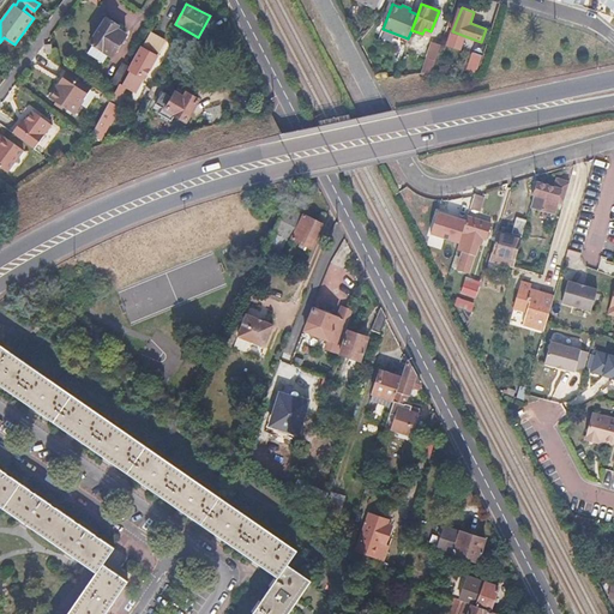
[(120,22),(108,16),(92,41),(115,54),(128,30),(119,24),(120,22)]
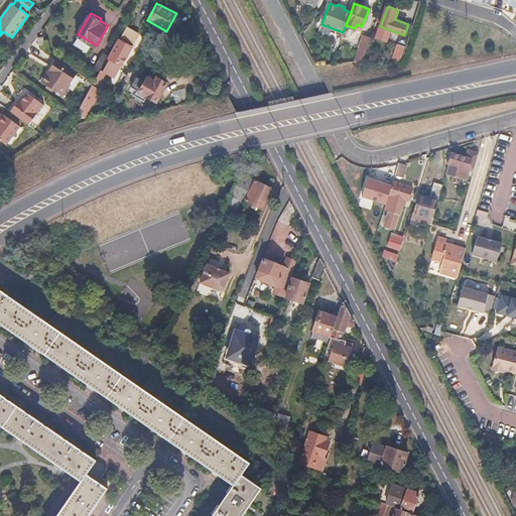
[(127,26),(125,29),(137,35),(138,33),(127,26)]
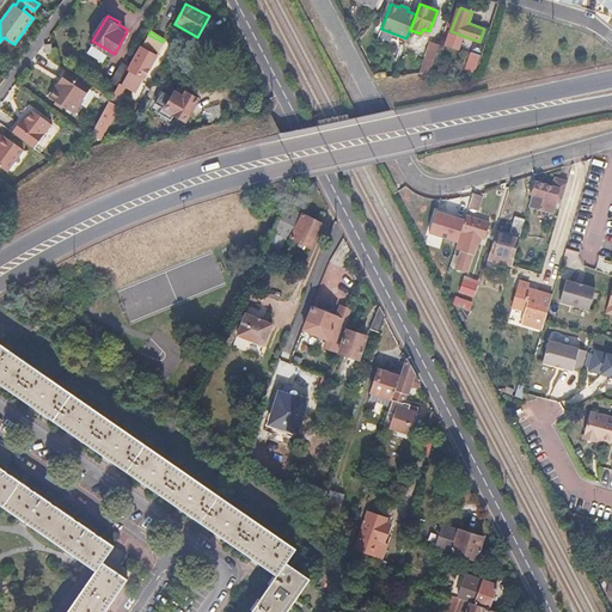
[(163,42),(148,35),(121,85),(118,84),(111,99),(91,136),(101,141),(118,109),(115,108),(126,89),(133,92),(142,77),(144,78),(163,42)]
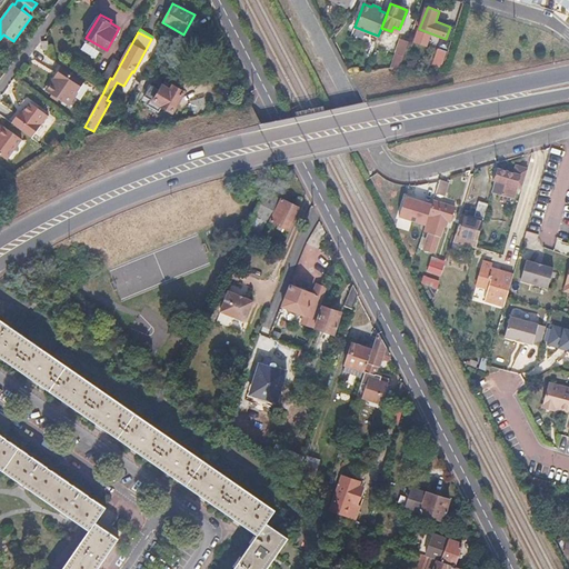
[(408,42),(400,39),(391,67),(400,66),(403,56),(408,42)]
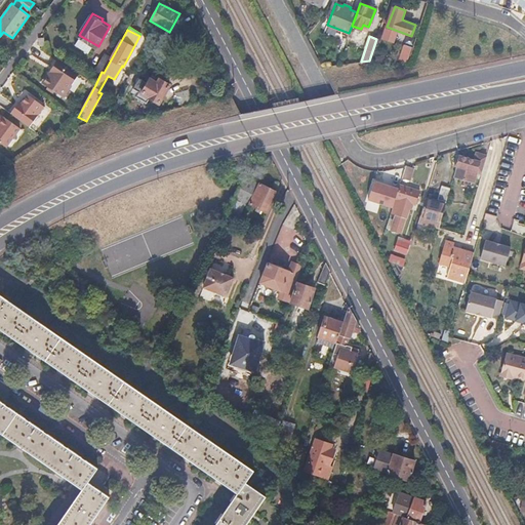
[(412,48),(405,45),(400,61),(407,63),(412,48)]
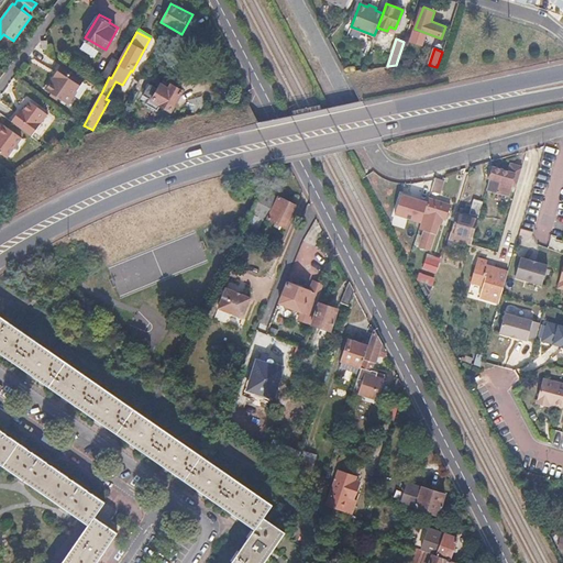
[(113,59),(112,58),(106,69),(108,70),(106,74),(110,76),(123,53),(118,51),(113,59)]
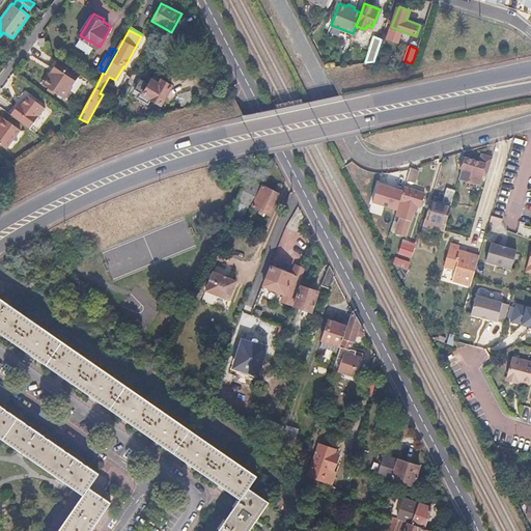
[(52,70),(54,71),(44,85),(63,99),(80,75),(58,59),(55,64),(52,70)]
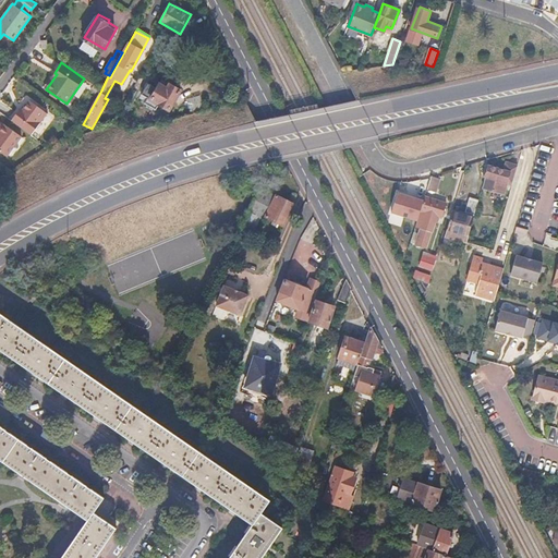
[(135,93),(142,96),(138,102),(150,109),(154,104),(165,109),(177,88),(166,82),(162,86),(155,82),(153,86),(143,81),(135,93)]
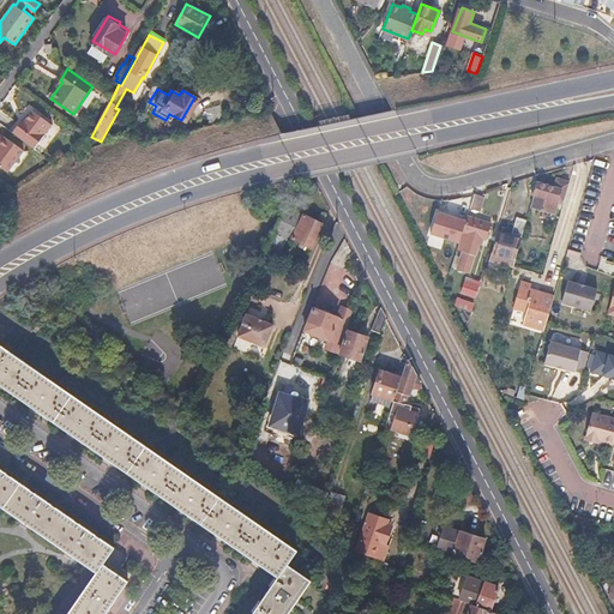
[(24,122),(22,120),(12,133),(34,150),(52,126),(31,112),(24,122)]
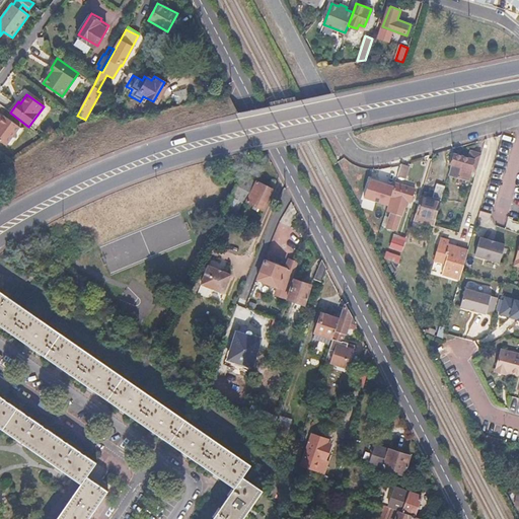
[(19,128),(4,117),(0,122),(0,141),(6,146),(19,128)]
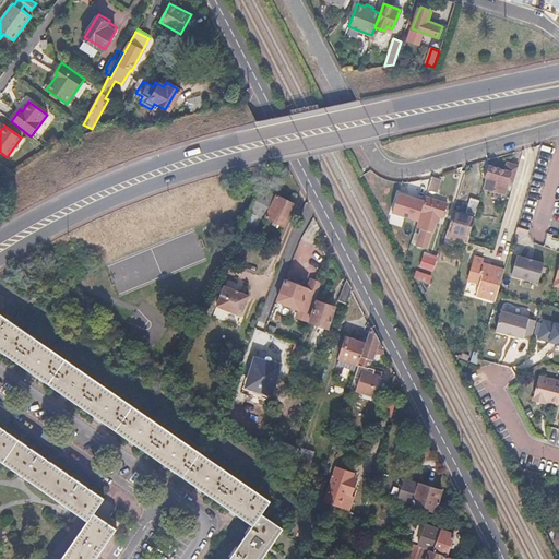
[(507,162),(504,169),(487,164),(483,177),(485,178),(483,186),(499,190),(504,192),(508,181),(513,183),(519,165),(507,162)]
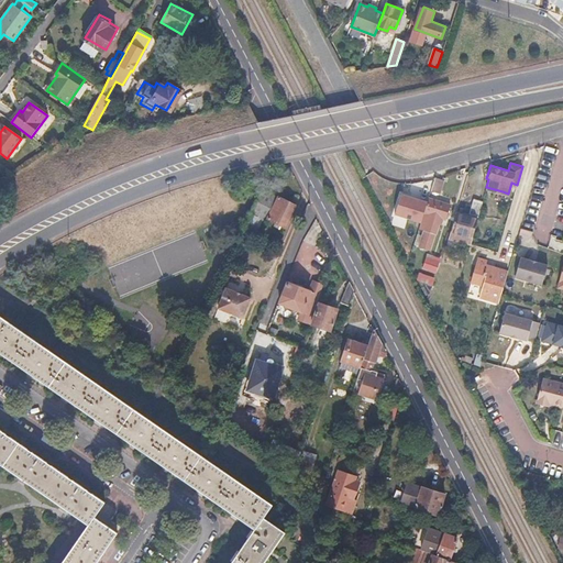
[(290,214),(296,205),(265,188),(262,189),(241,232),(253,239),(264,217),(285,228),(291,216),(290,214)]
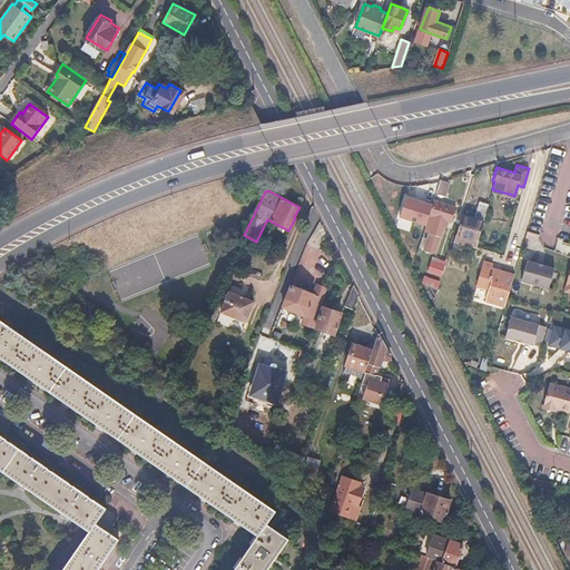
[(458,199),(436,193),(432,205),(454,213),(458,199)]
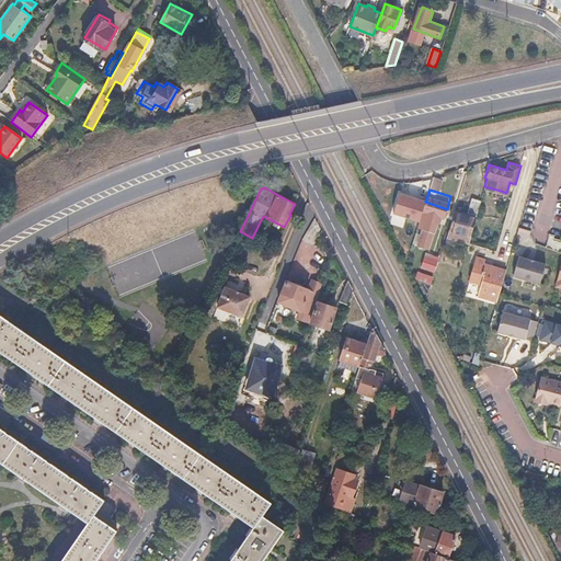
[(447,209),(425,202),(416,227),(423,229),(418,245),(428,249),(435,229),(442,209),(446,210),(447,209)]
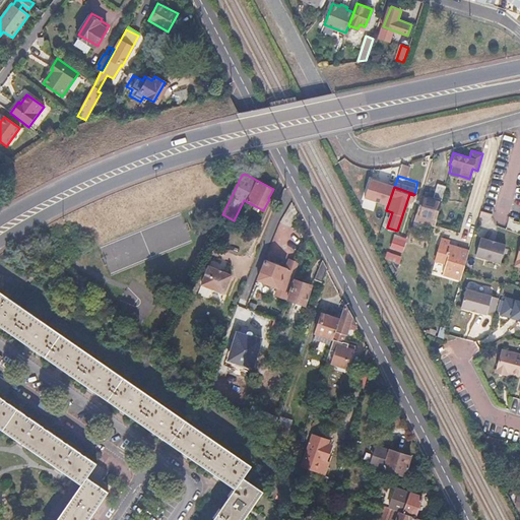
[(431,199),(420,196),(415,212),(435,219),(440,202),(431,199)]
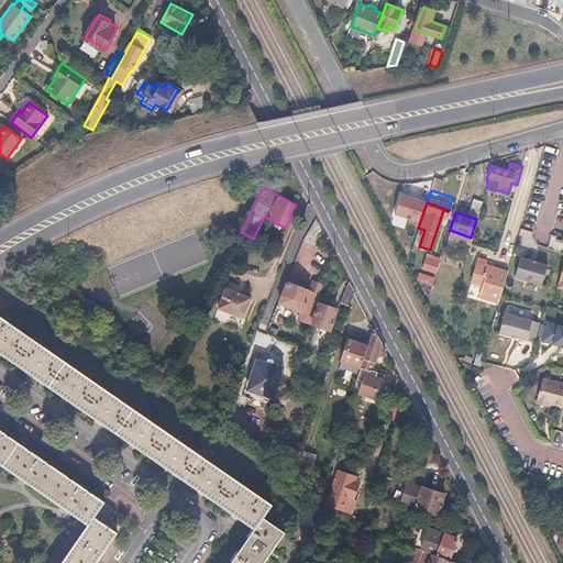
[(417,252),(411,250),(406,264),(415,279),(419,277),(414,265),(417,252)]
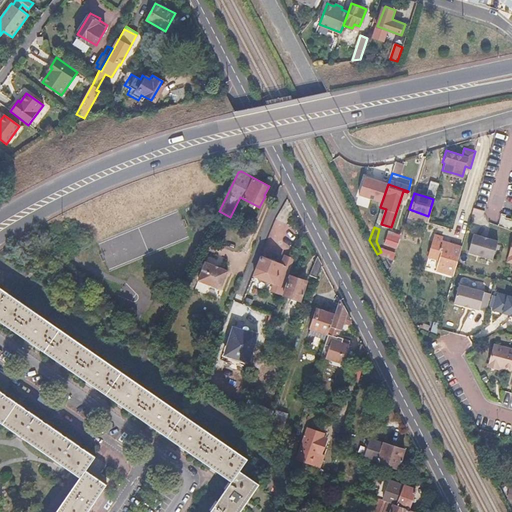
[(450,240),(449,243),(445,241),(440,240),(442,235),(435,232),(428,254),(438,257),(435,267),(453,272),(461,244),(450,240)]
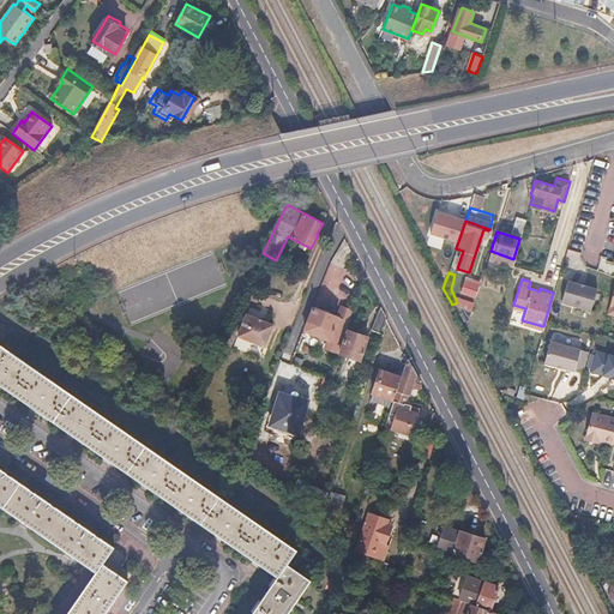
[(471,283),(465,281),(462,290),(476,295),(480,281),(473,280),(471,283)]
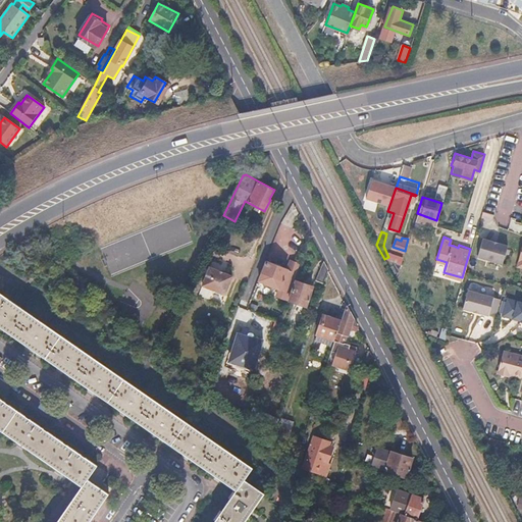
[(493,244),(480,240),(475,258),(501,265),(506,247),(493,244)]
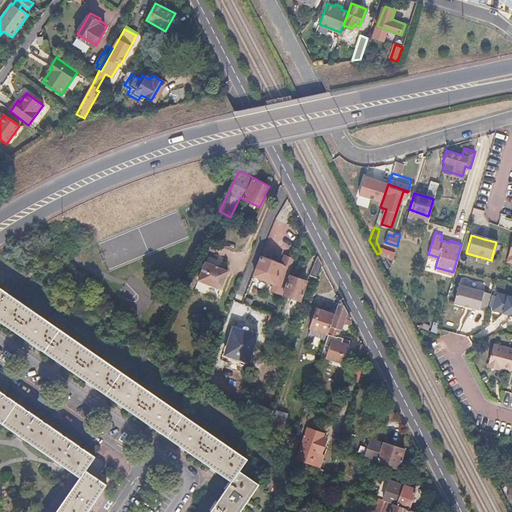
[(261,257),(254,276),(274,284),(271,291),(282,295),(283,293),(294,260),(284,256),(281,265),(261,257)]
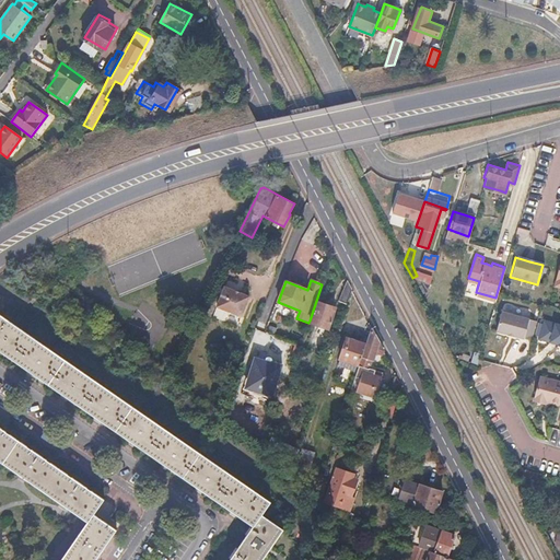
[(352,289),(348,280),(341,301),(348,303),(352,289)]
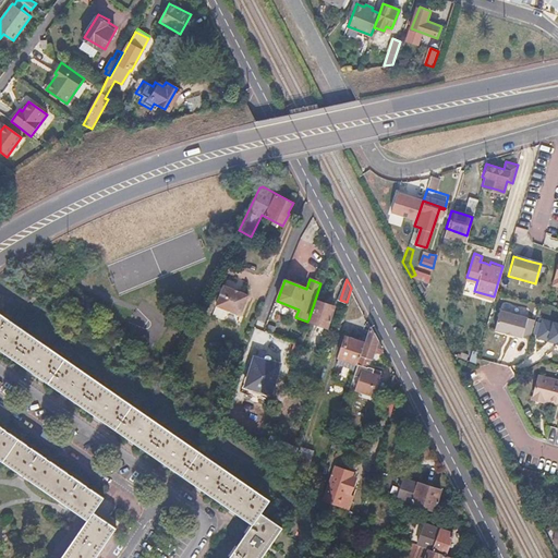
[(249,296),(225,287),(216,307),(240,316),(249,296)]
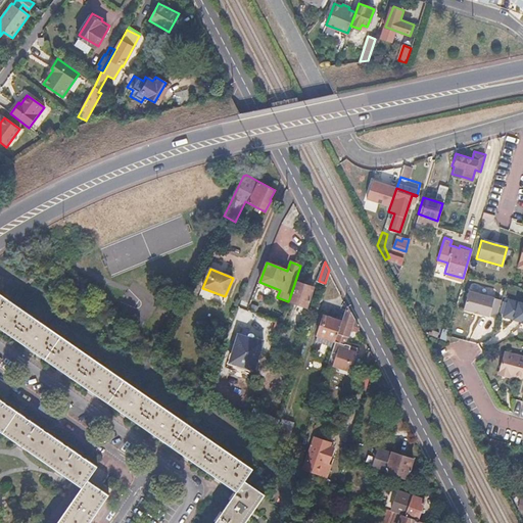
[(313,287),(296,281),(290,300),(306,306),(313,287)]
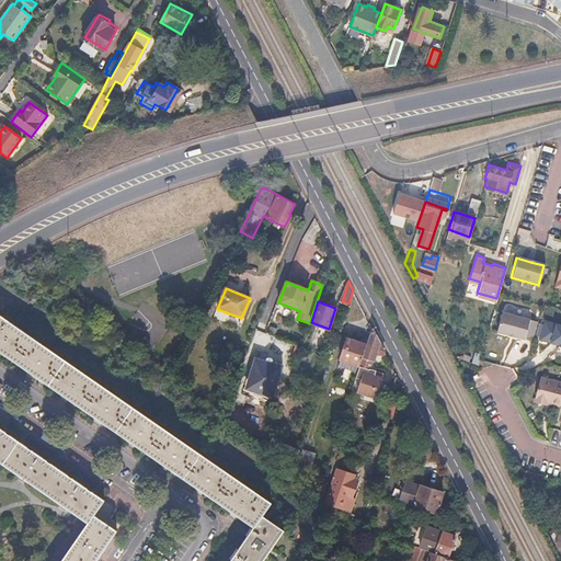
[(536,321),(501,311),(496,331),(530,342),(536,321)]
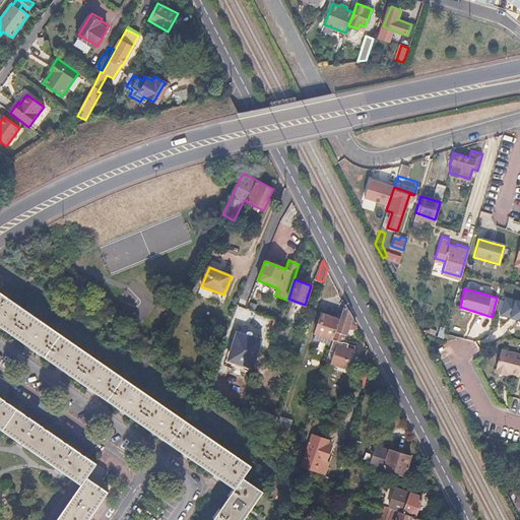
[(242,519),(250,509),(262,492),(242,478),(250,466),(0,295),(0,328),(235,490),(213,519),(242,519)]
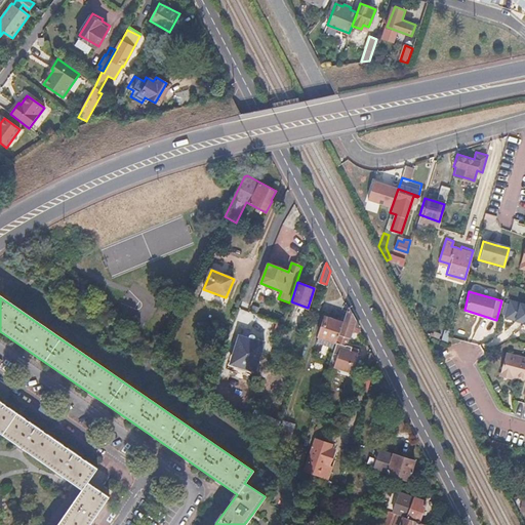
[(524,305),(509,300),(503,318),(522,323),(521,323),(524,324),(524,305)]
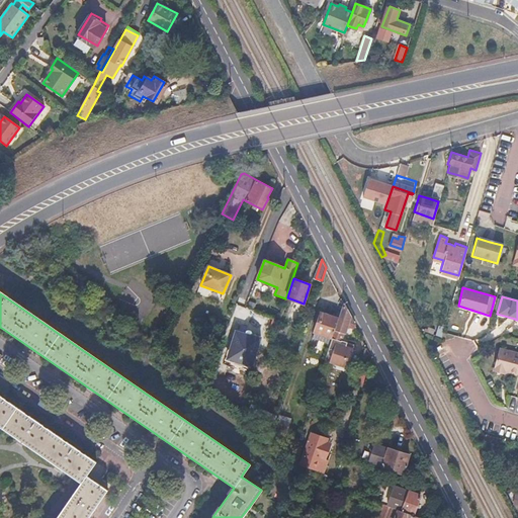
[(343,301),(338,318),(332,338),(328,348),(338,352),(344,332),(345,333),(347,327),(353,329),(354,323),(343,301)]
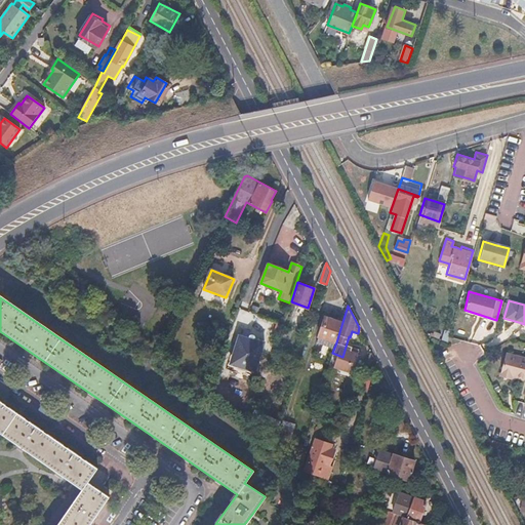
[(342,322),(326,316),(319,336),(336,342),(342,322)]
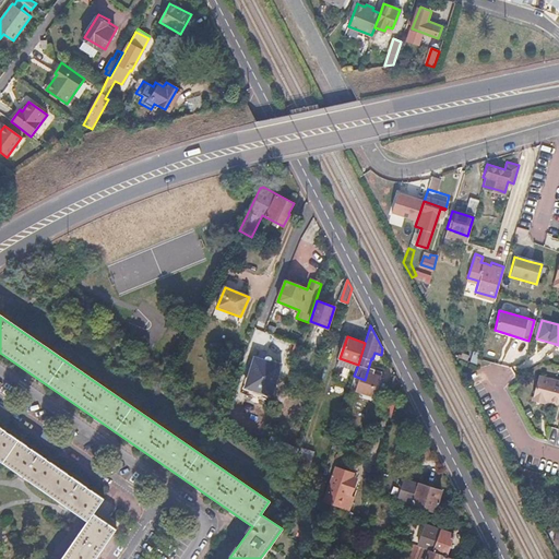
[(282,365),(252,355),(240,388),(271,397),(282,365)]
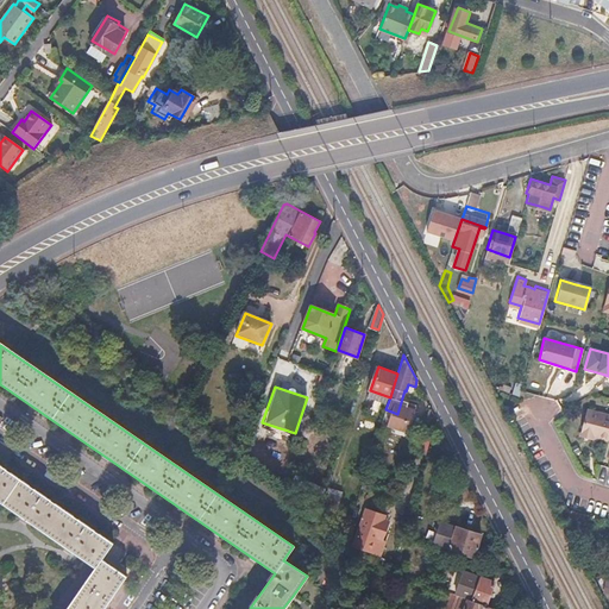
[(608,416),(585,410),(577,438),(590,441),(590,438),(604,443),(606,440),(608,441),(608,416)]
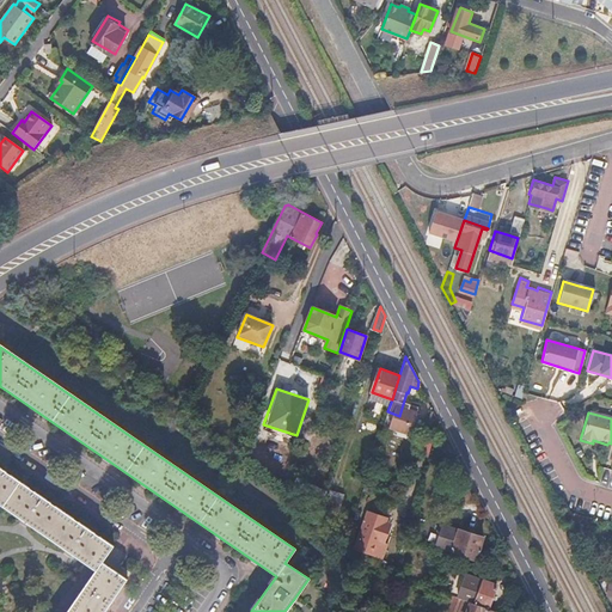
[(434,434),(424,430),(420,445),(423,446),(420,457),(426,459),(434,434)]
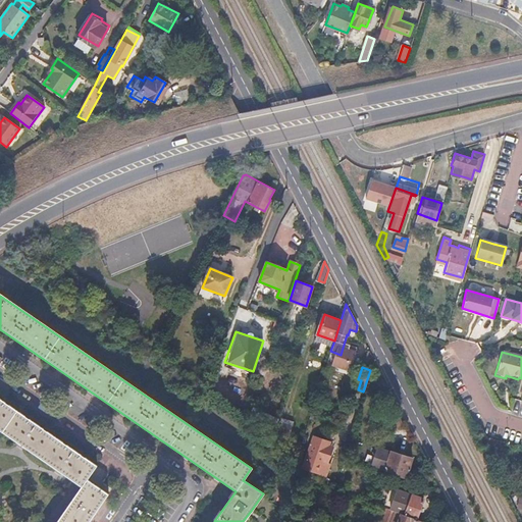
[(0,431),(81,487),(56,521),(89,521),(91,520),(112,488),(90,473),(95,466),(0,399),(0,431)]
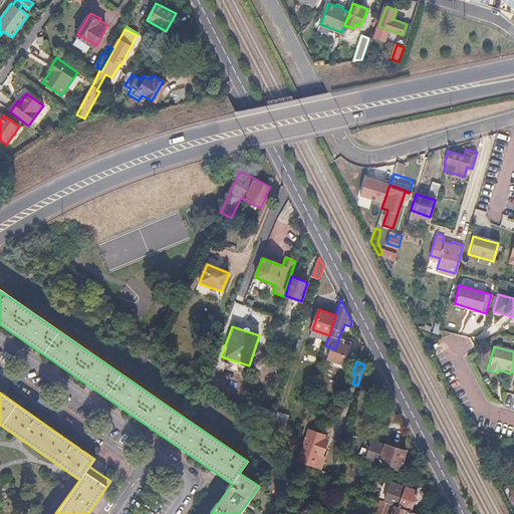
[(321,456),(327,441),(323,440),(324,436),(309,431),(298,460),(313,466),(317,454),(321,456)]
